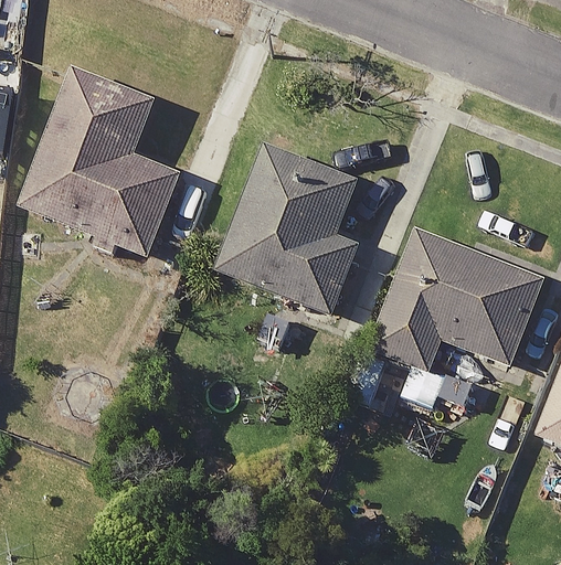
[(86,237),(82,247),(112,258),(116,248),(148,262),(186,169),(135,149),(155,97),(70,64),(12,208),(86,237)]
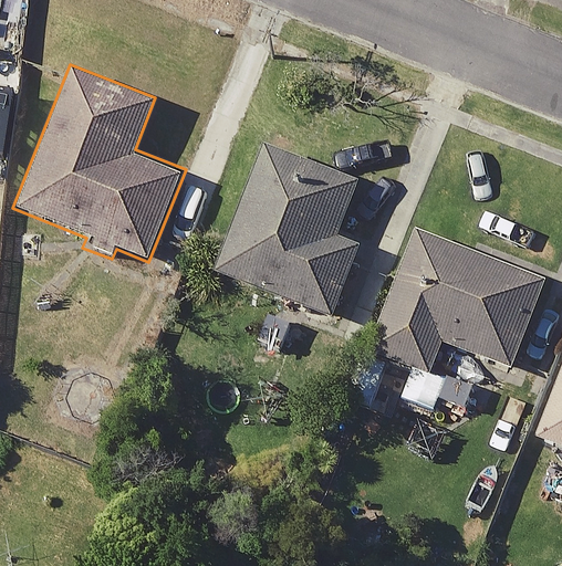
[(0,179),(3,180),(9,130),(0,128),(0,179)]
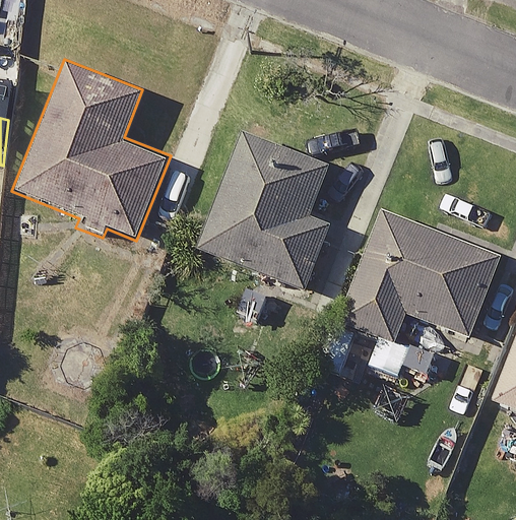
[(324,166),(242,132),(195,245),(301,289),(327,223),(305,214),(324,166)]
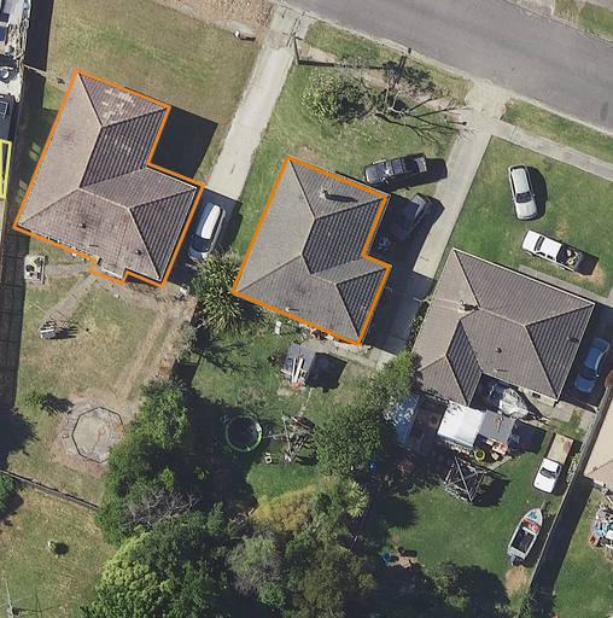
[(401,384),(484,413),(473,443),(507,455),(520,420),(503,414),(513,385),(556,400),(593,297),(449,246),(401,384)]
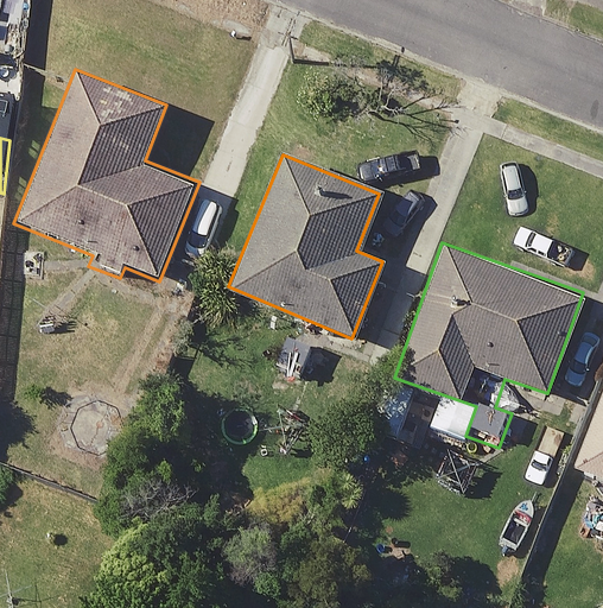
[(324,343),(284,328),(268,367),(308,384),(324,343)]
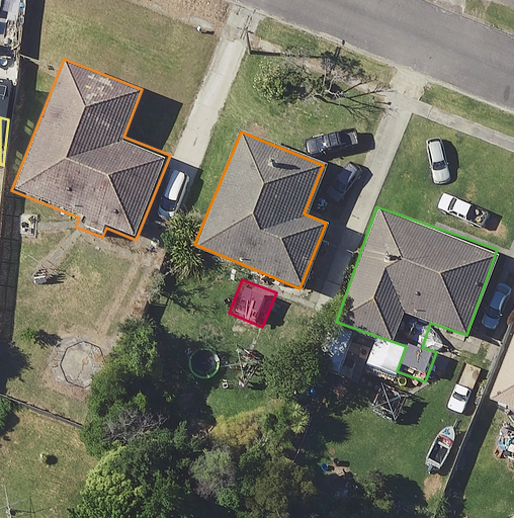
[(513,337),(489,398),(513,407),(513,337)]
